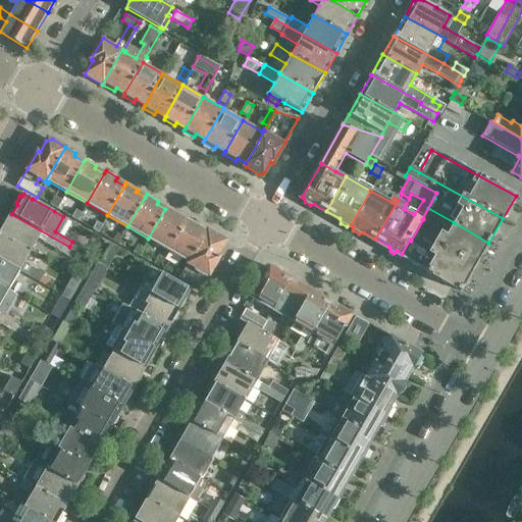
[(55,196),(50,204),(58,209),(62,200),(55,196)]
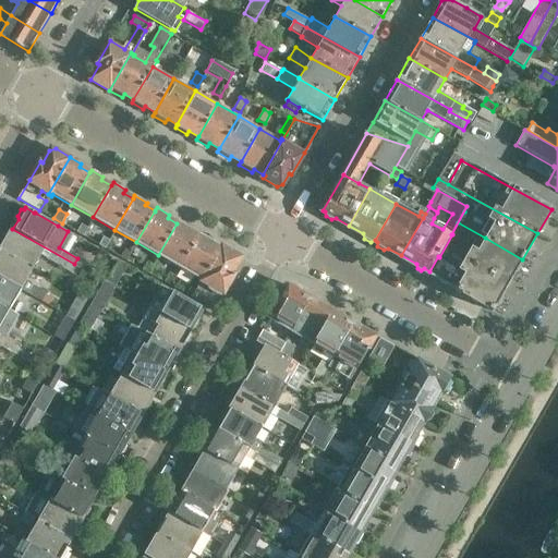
[(87,226),(80,221),(75,230),(82,234),(87,226)]
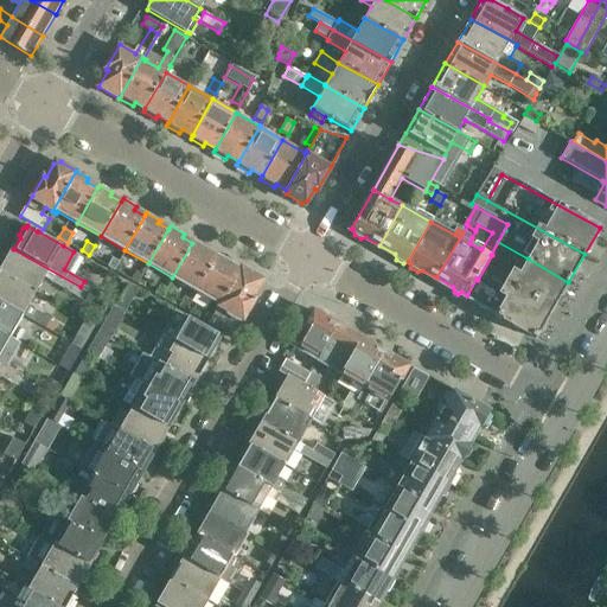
[(192,243),(172,278),(196,292),(215,257),(204,250),(206,247),(195,241),(193,243),(192,243)]
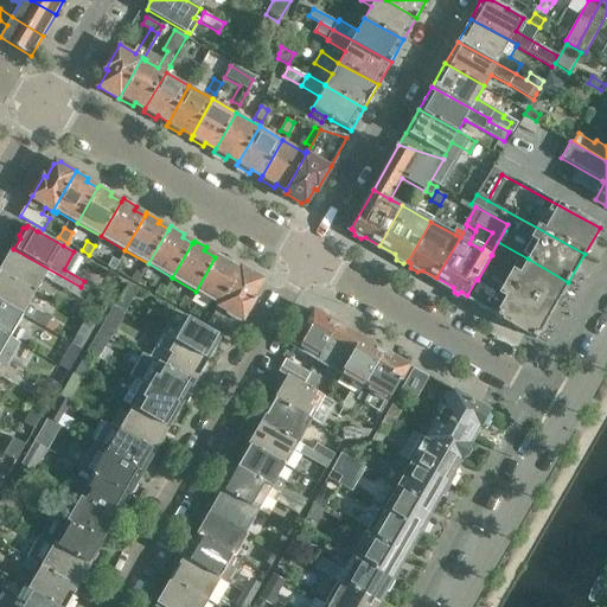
[(0,270),(0,272),(36,293),(45,278),(51,282),(82,300),(87,292),(81,287),(13,249),(8,257),(5,259),(1,266),(2,268),(0,272),(0,270)]
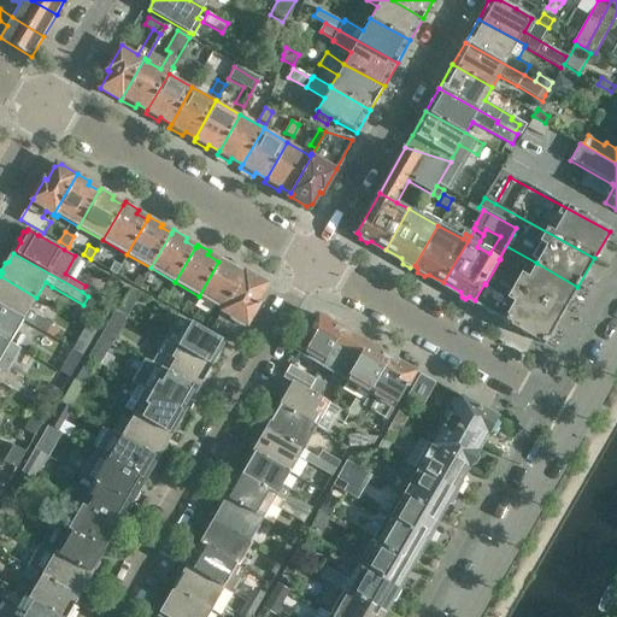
[(104,266),(115,272),(121,263),(110,257),(104,266)]
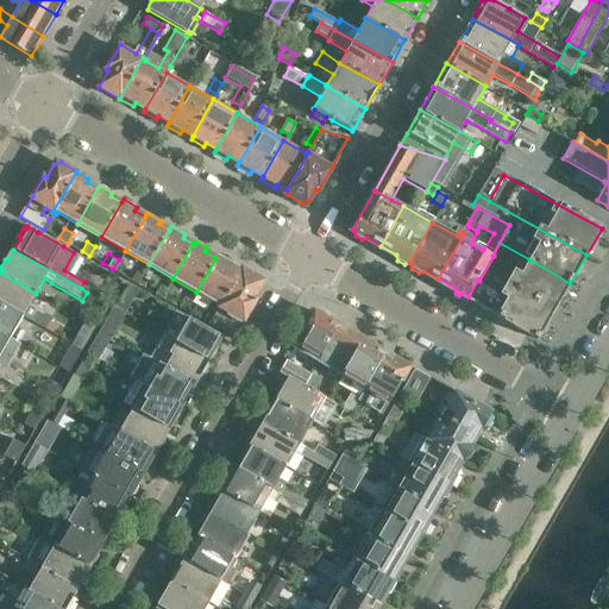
[(215,258),(196,293),(219,306),(217,308),(218,308),(219,309),(243,267),(242,267),(239,271),(230,265),(231,262),(218,255),(215,258)]
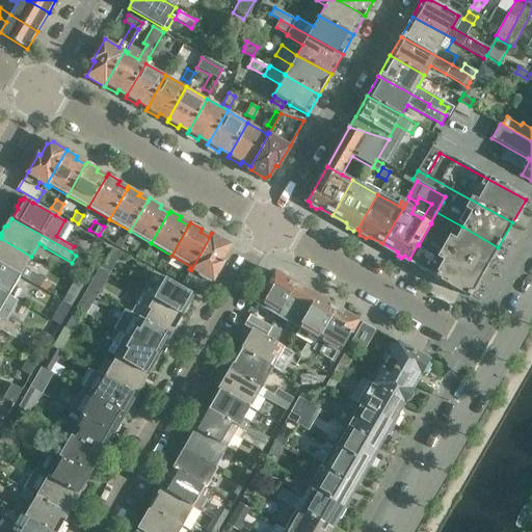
[(435,233),(430,241),(443,247),(484,272),(498,247),(462,227),(455,240),(449,236),(447,240),(435,233)]
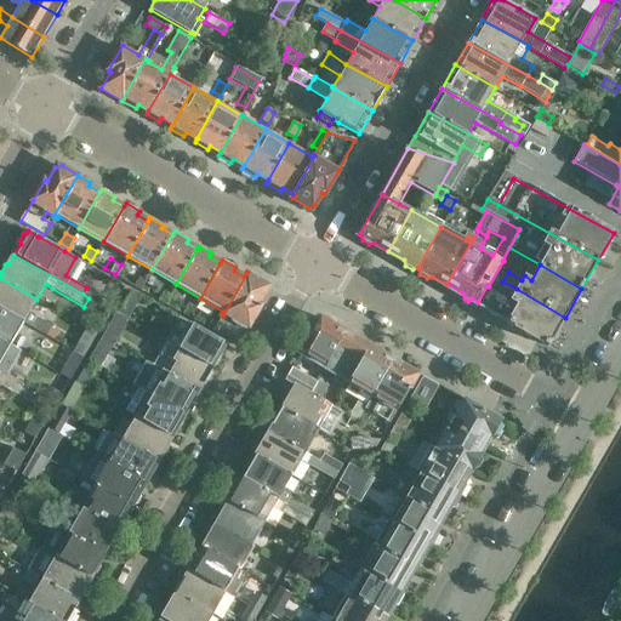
[(222,314),(218,323),(214,331),(237,345),(249,326),(261,305),(258,302),(266,290),(265,289),(263,281),(248,272),(223,315),(222,314)]
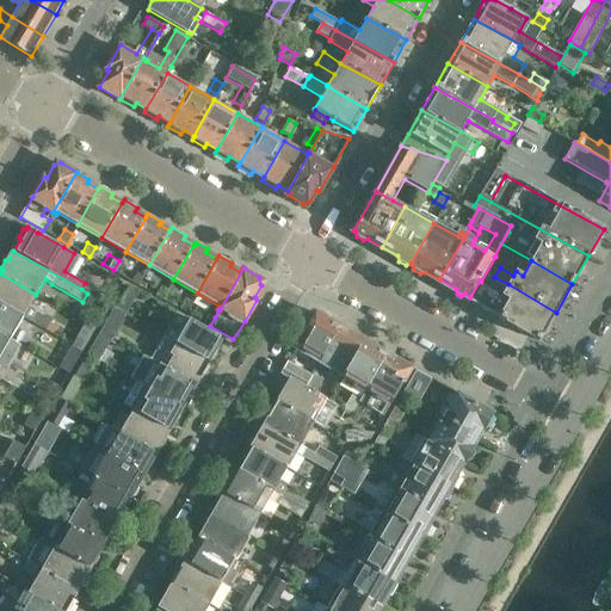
[(143,275),(135,270),(130,278),(139,283),(143,275)]
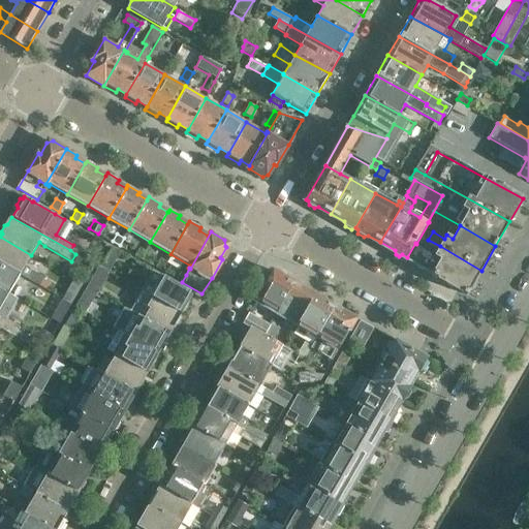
[(0,261),(21,274),(26,278),(39,286),(44,278),(31,270),(25,266),(31,255),(0,237),(0,261)]
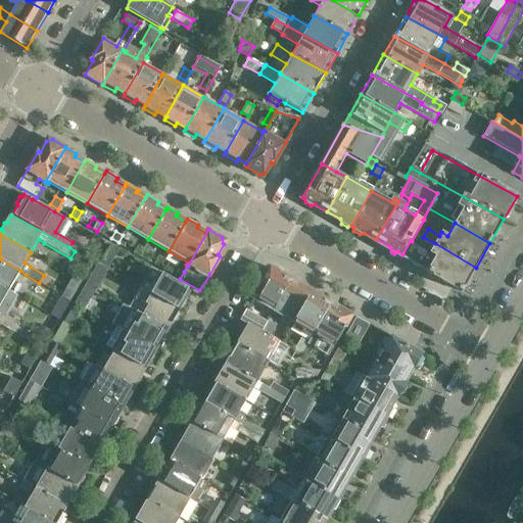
[(476,268),(435,243),(423,237),(417,247),(432,255),(435,257),(428,268),(430,269),(428,273),(462,291),(476,268)]
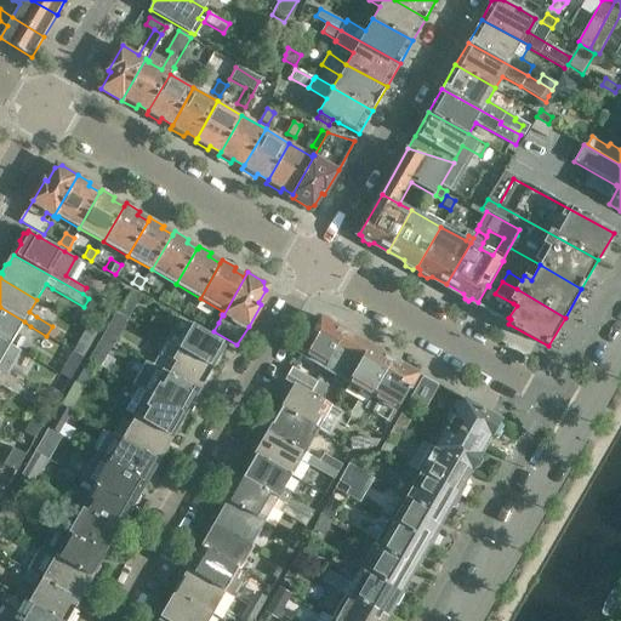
[(164,302),(170,291),(159,285),(153,296),(164,302)]
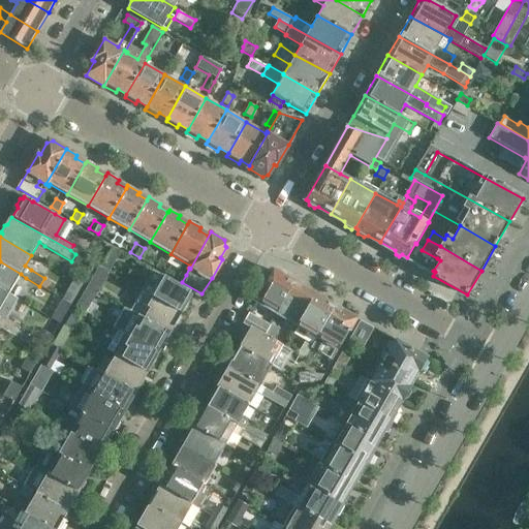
[(110,273),(122,252),(111,246),(99,267),(110,273)]
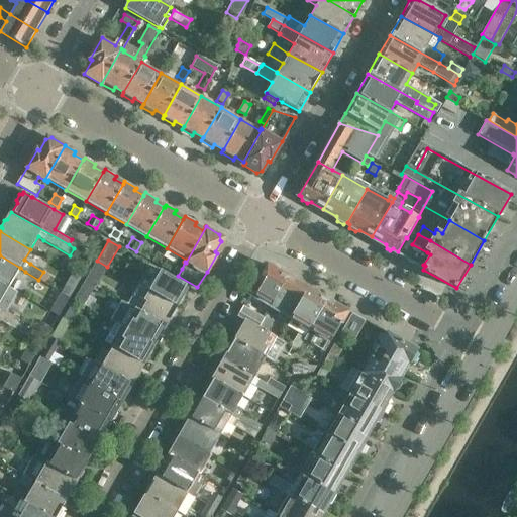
[(150,260),(157,264),(162,256),(154,252),(150,260)]
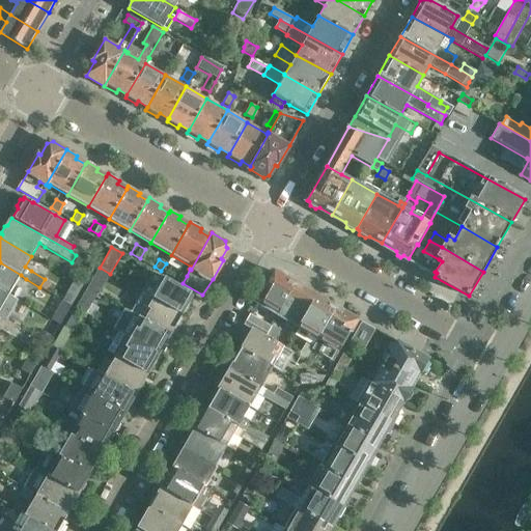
[(0,289),(8,296),(21,275),(0,262),(0,289)]
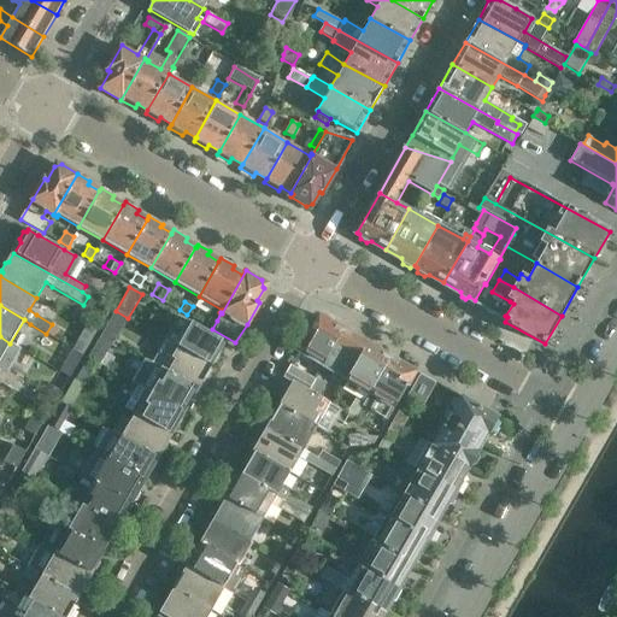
[(128,318),(116,311),(101,335),(113,342),(128,318)]
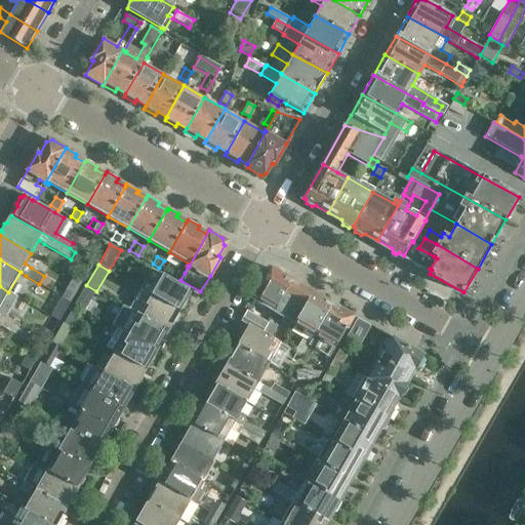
[(179,270),(175,277),(180,280),(185,273),(179,270)]
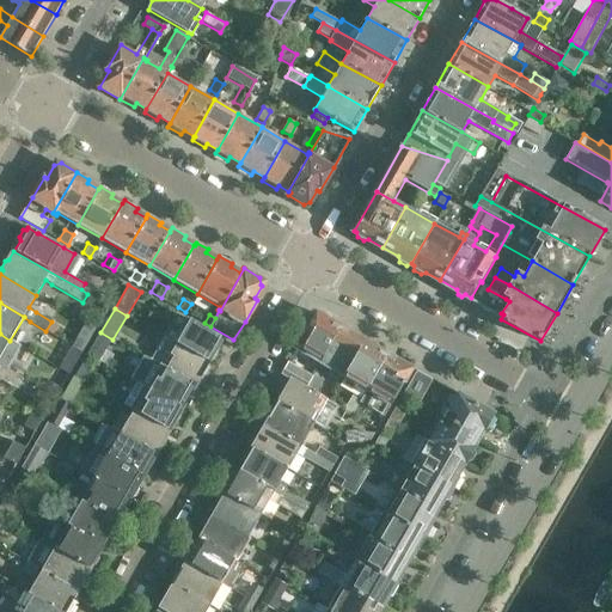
[(317,314),(294,350),(319,365),(340,328),(317,314)]
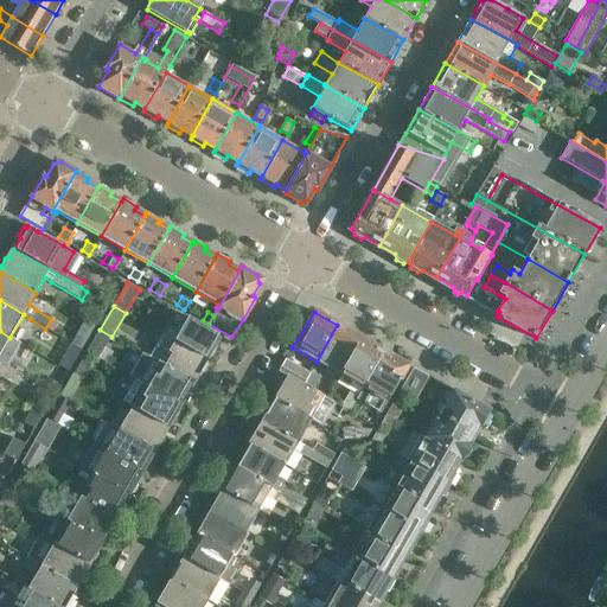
[(172,338),(172,339),(208,359),(209,357),(212,357),(216,350),(215,346),(221,336),(185,315),(172,338)]
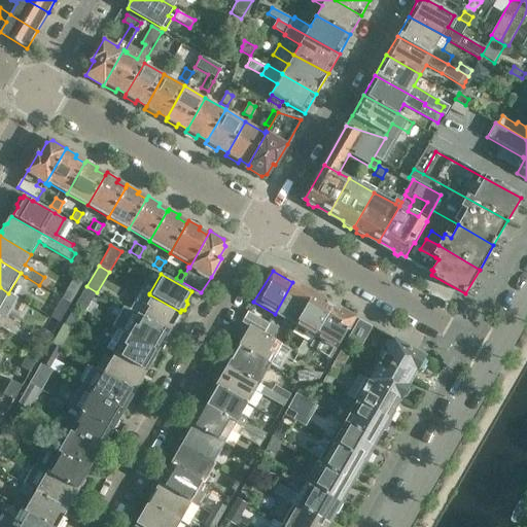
[(292,282),(275,314),(294,325),(312,293),(292,282)]
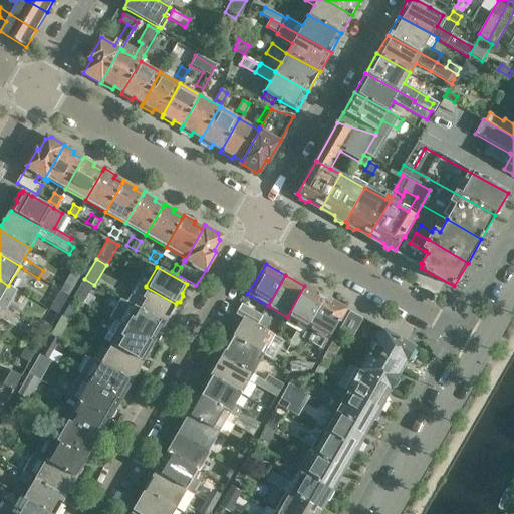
[(94,285),(84,279),(73,298),(78,301),(83,304),(94,285)]
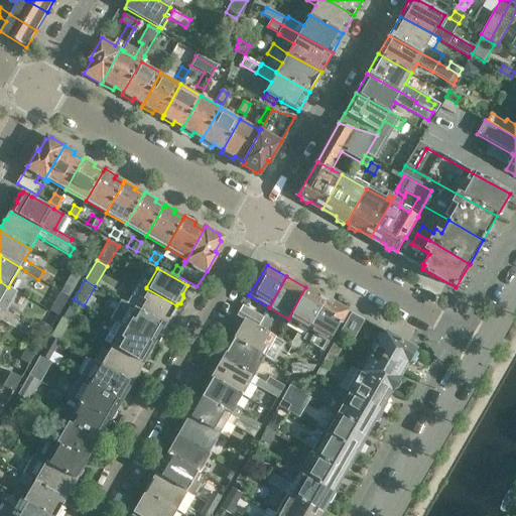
[(0,307),(19,319),(25,309),(16,304),(15,306),(2,298),(8,287),(0,281),(0,307)]
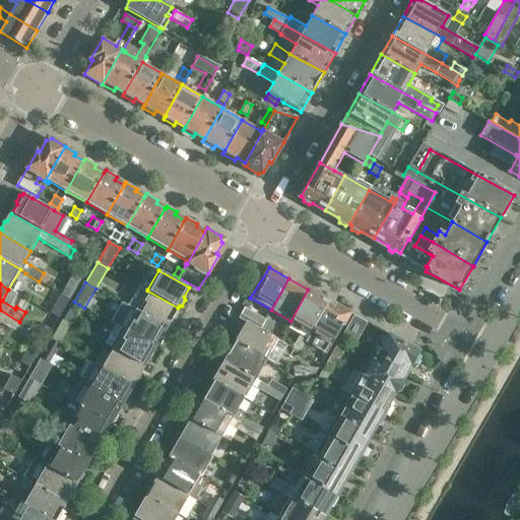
[(133,299),(128,307),(166,328),(170,322),(171,322),(173,319),(175,318),(179,312),(177,309),(178,308),(147,290),(147,289),(141,286),(134,300),(133,299)]
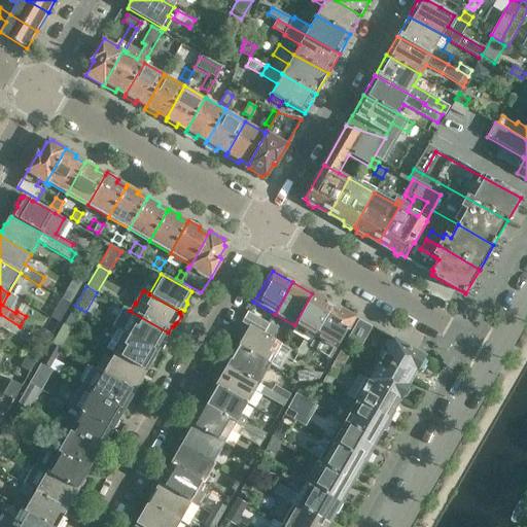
[(312,293),(294,325),(315,337),(334,306),(312,293)]
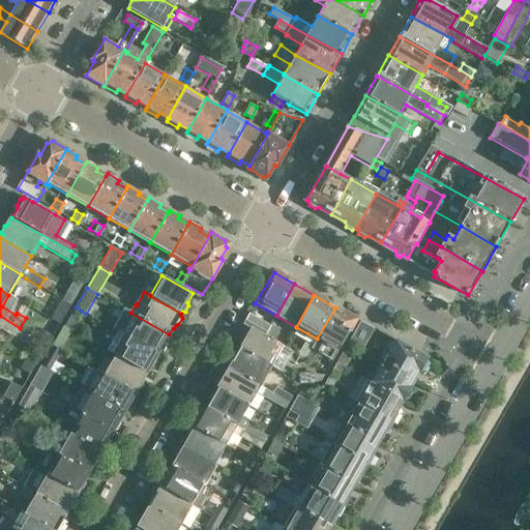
[(70,305),(68,304),(58,299),(50,314),(62,321),(70,305)]
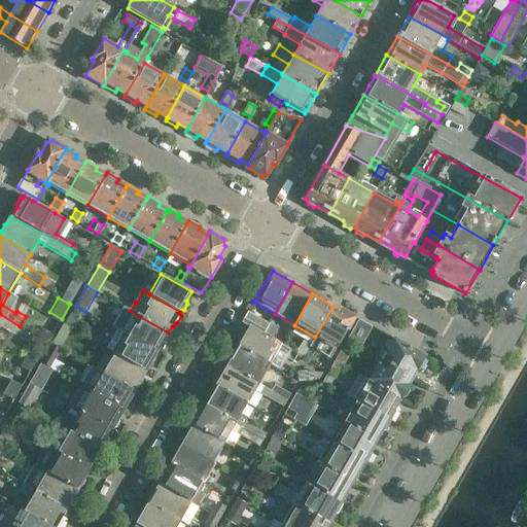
[(73,304),(62,323),(70,327),(76,331),(82,320),(76,316),(80,309),(75,306),(73,304)]
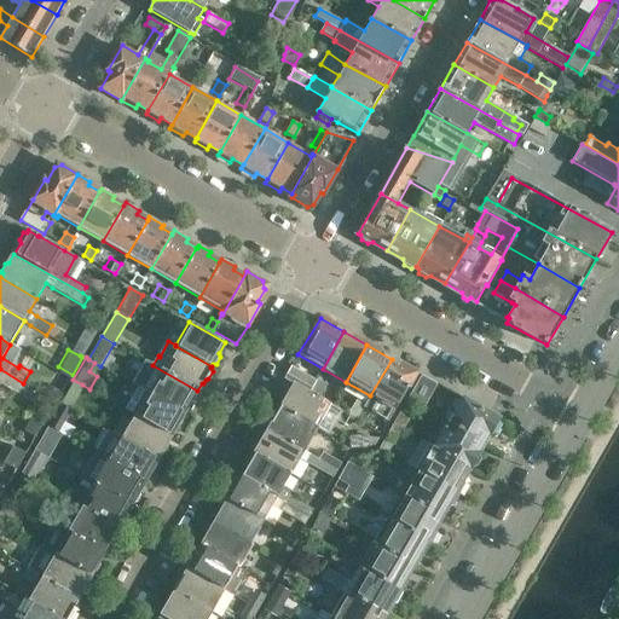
[(392,359),(370,395),(395,410),(416,374),(392,359)]
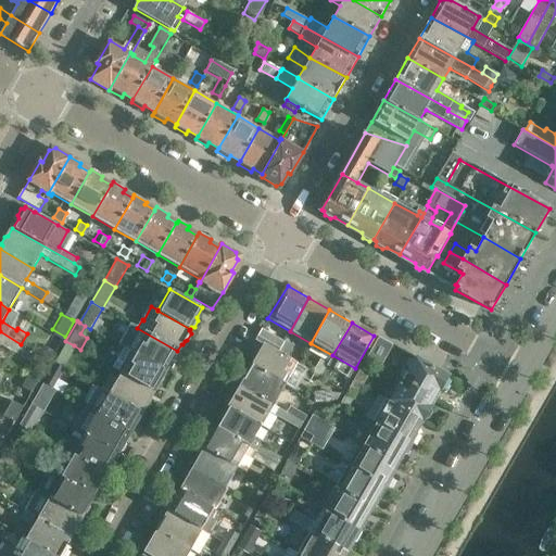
[(133,326),(121,346),(163,370),(167,368),(169,368),(174,362),(173,358),(177,351),(137,328),(133,326)]
